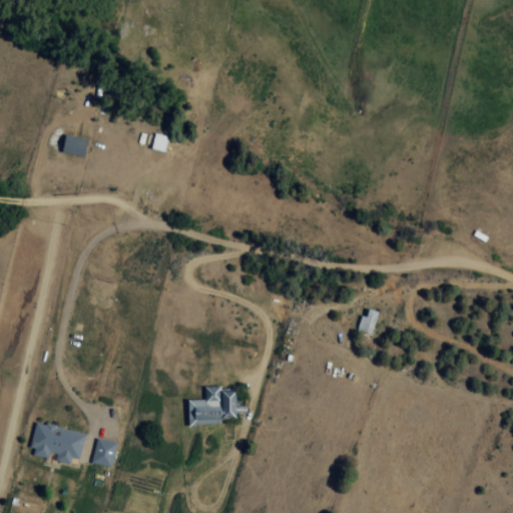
[(167,135),(154,132),(150,148),(164,151),(167,135)]
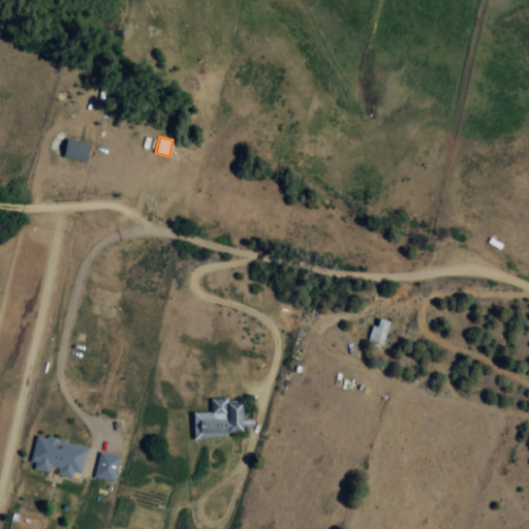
[(91,144),(67,137),(63,156),(86,162),(91,144)]
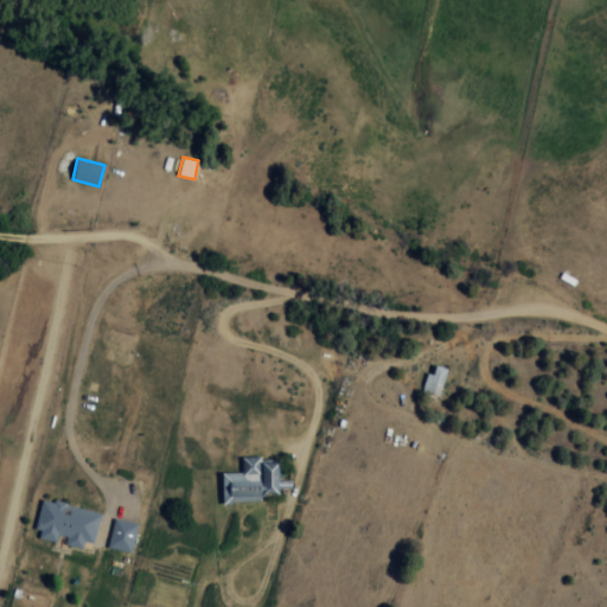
[(447,368),(435,364),(433,374),(427,372),(422,390),(439,395),(447,368)]
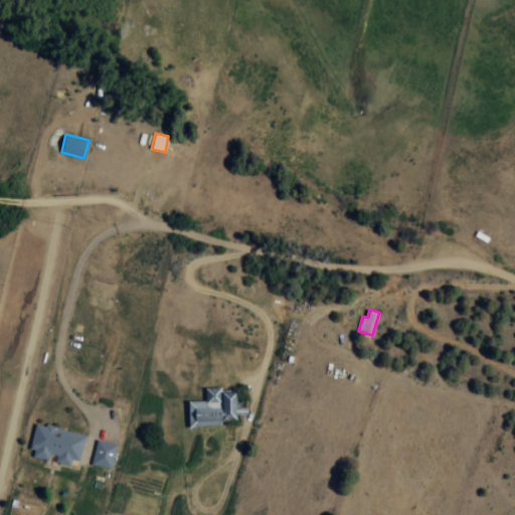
[(189,426),(221,425),(221,419),(237,419),(237,414),(246,414),(246,406),(237,407),(236,388),(205,388),(205,400),(188,400),(189,426)]
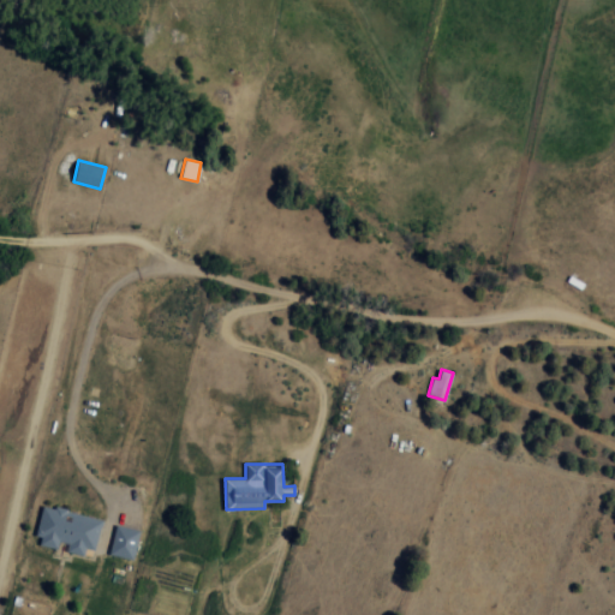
[(35,544),(57,549),(59,542),(67,543),(66,551),(84,555),(85,548),(95,549),(102,518),(43,506),(35,544)]
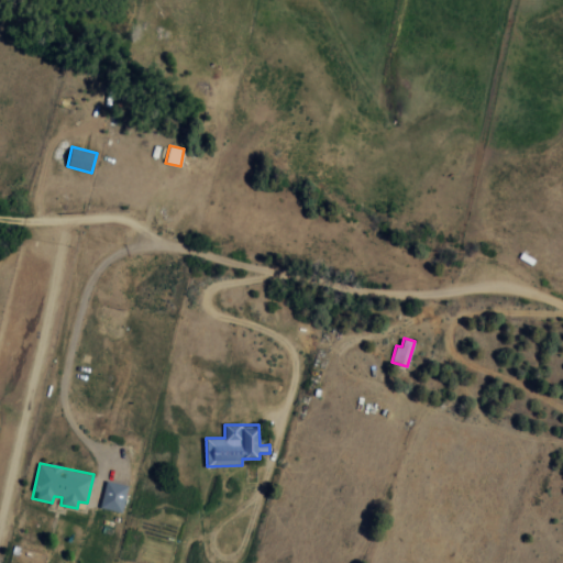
[(99,507),(121,512),(128,486),(107,481),(99,507)]
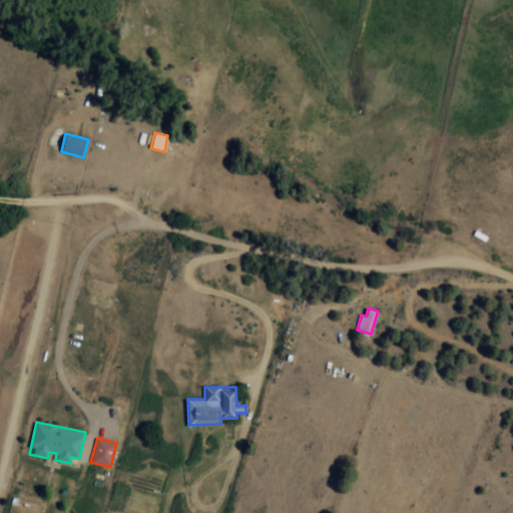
All buildings are outlined.
